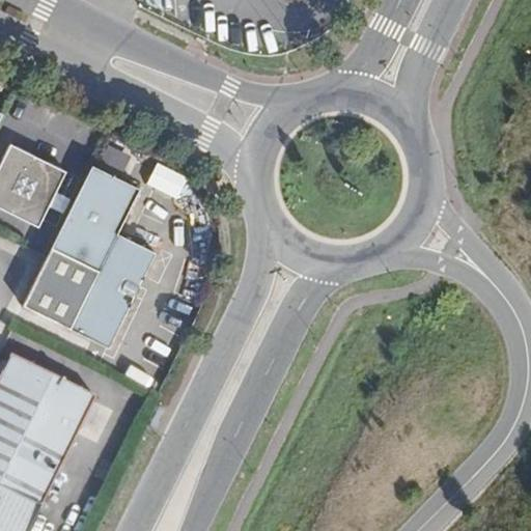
[(0,207),(38,227),(66,172),(10,144),(0,165),(0,207)]
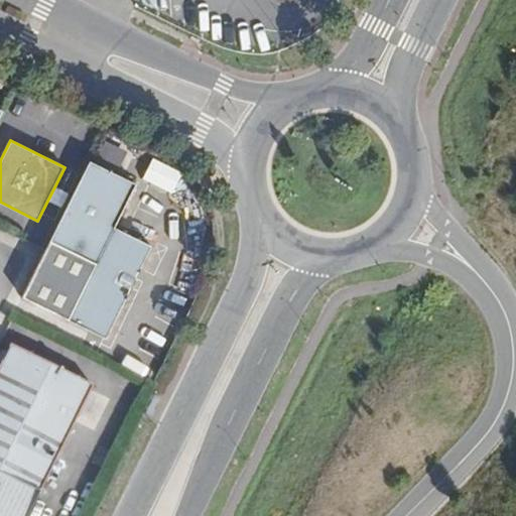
[(170,191),(179,171),(148,157),(139,177),(170,191)]
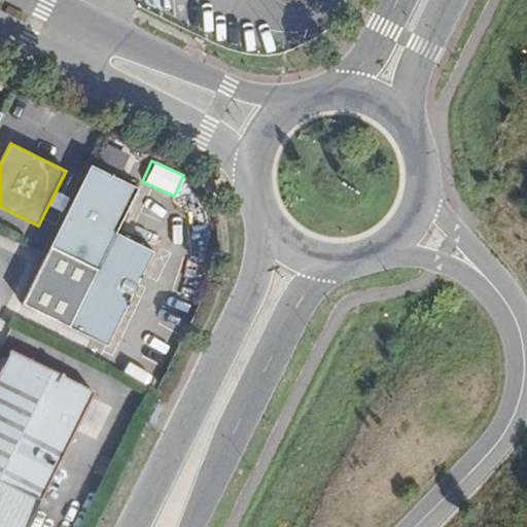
[(45,256),(23,304),(108,346),(154,251),(117,234),(139,188),(91,165),(45,256)]
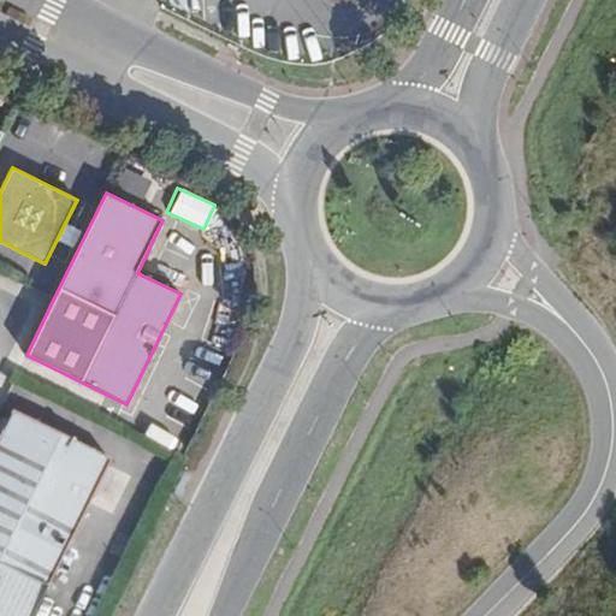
[(0,439),(0,564),(47,588),(111,462),(13,413),(0,439)]
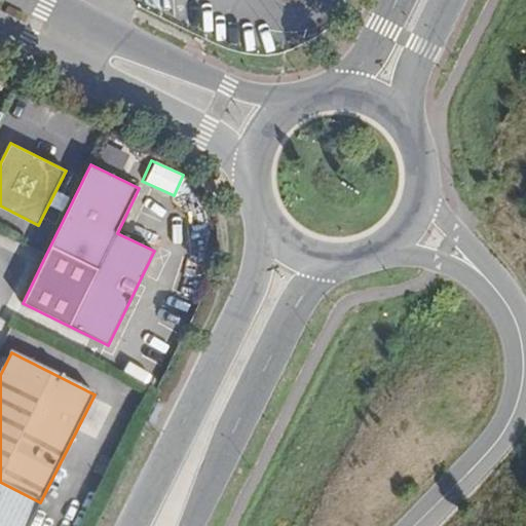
[(0,525),(29,525),(40,502),(0,482),(0,525)]
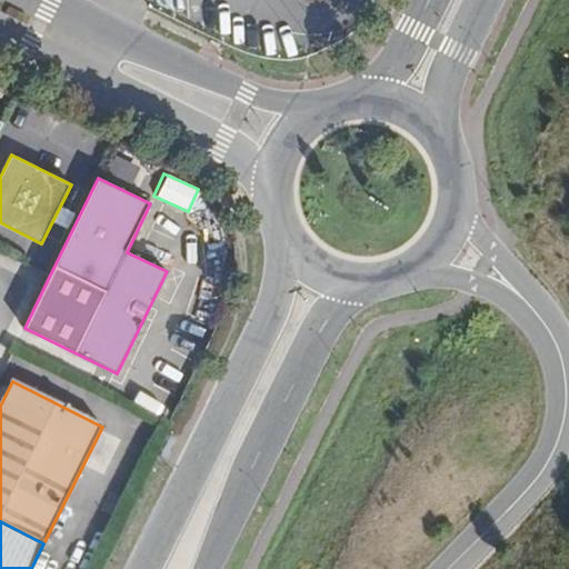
All buildings are outlined.
